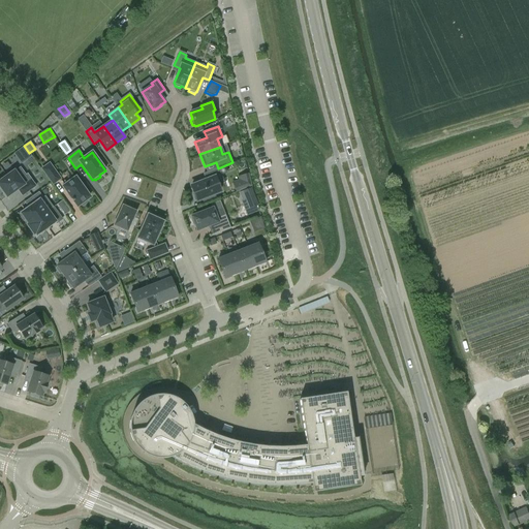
[(40,168),(53,186),(62,180),(50,162),(40,168)]
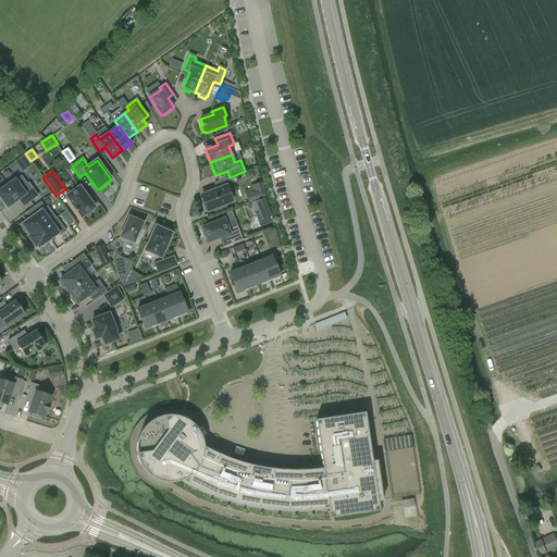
[(207,210),(208,211),(232,202),(226,186),(232,184),(230,177),(214,183),(217,189),(201,196),(205,203),(202,203),(206,211),(207,210)]
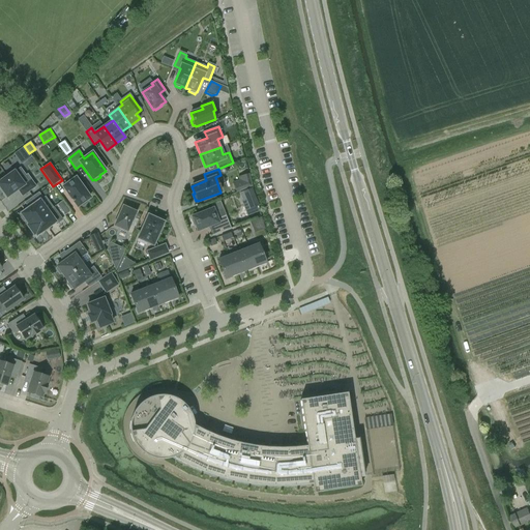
[(15,172),(0,181),(0,186),(7,197),(12,193),(13,194),(18,189),(23,197),(36,186),(31,179),(24,184),(15,172)]
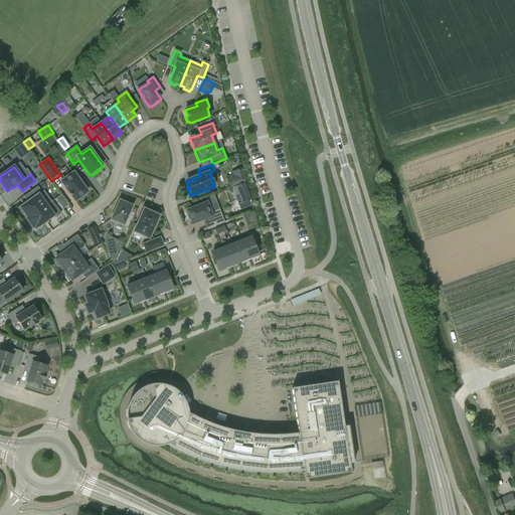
[(230,187),(245,181),(241,169),(232,172),(234,178),(227,181),(230,187)]
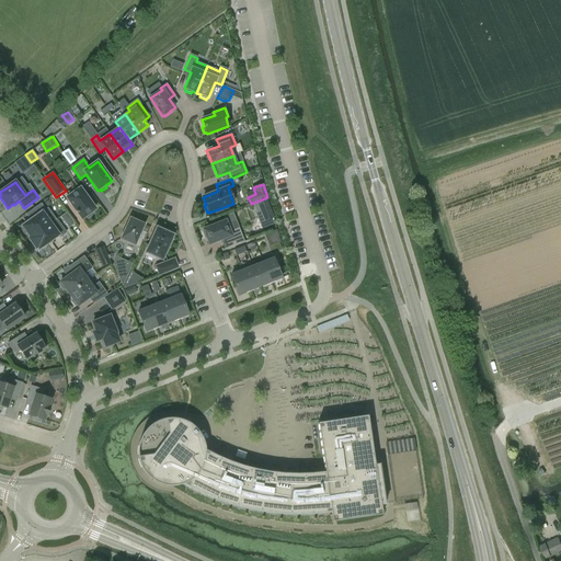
[(87,218),(93,214),(91,212),(95,209),(90,202),(92,201),(88,195),(86,196),(80,189),(67,198),(77,212),(76,212),(77,214),(78,213),(82,219),(86,216),(87,218)]
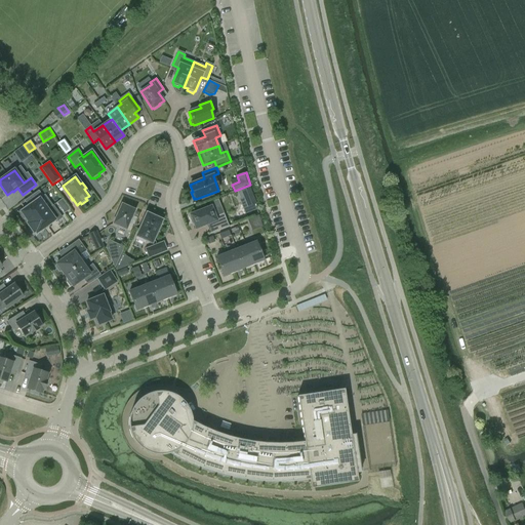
[(241,191),(247,208),(254,205),(248,189),(241,191)]
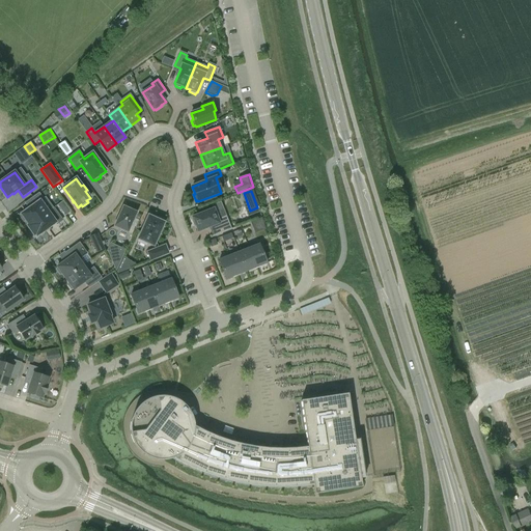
[(48,212),(39,201),(44,198),(38,193),(28,200),(32,206),(21,214),(22,215),(20,217),(24,222),(26,220),(29,225),(27,226),(28,226),(48,212)]
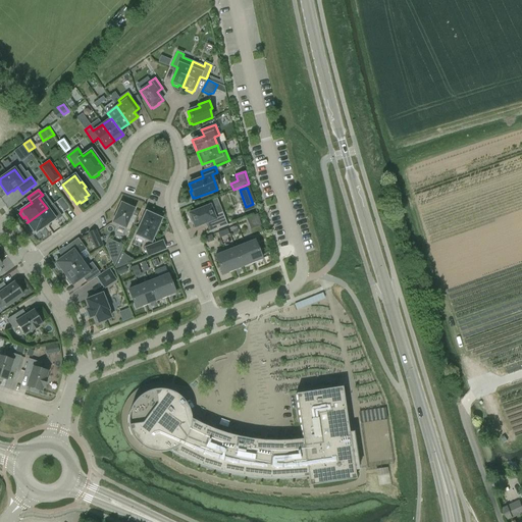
[(62,198),(56,202),(64,212),(69,208),(62,198)]
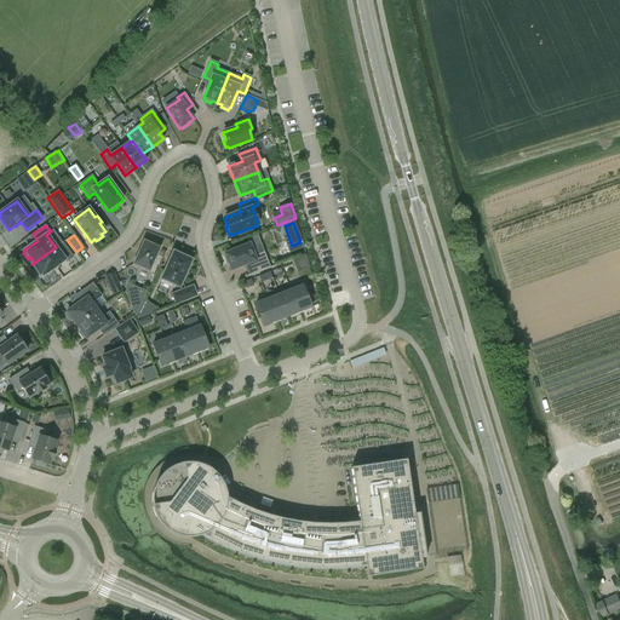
[(159,248),(144,241),(133,264),(149,271),(159,248)]
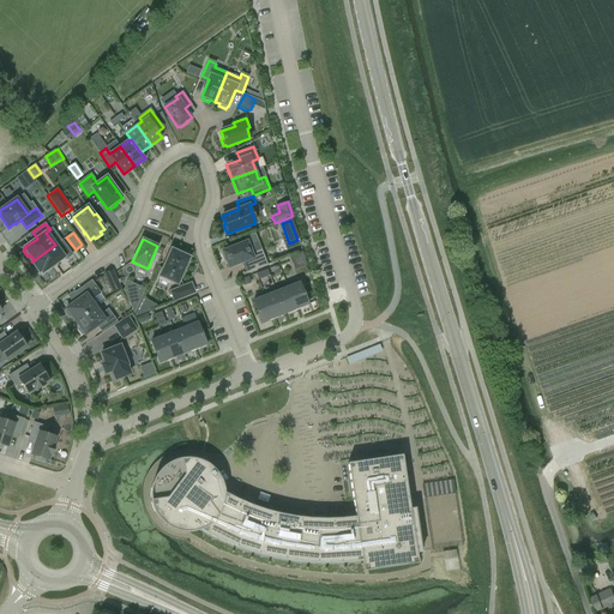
[(247,242),(222,251),(223,253),(222,253),(224,262),(227,262),(229,268),(242,263),(244,266),(247,264),(250,271),(268,265),(262,250),(252,253),(247,242)]
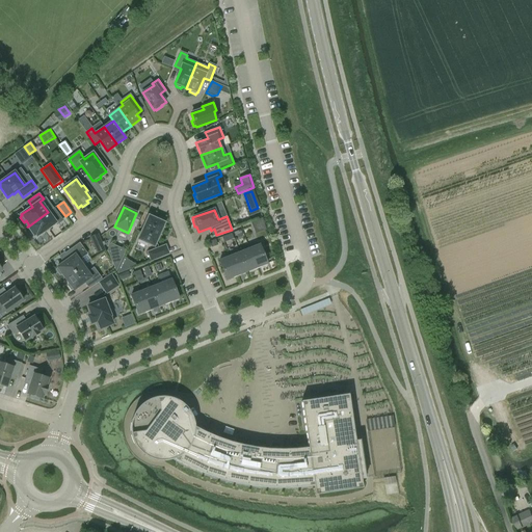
[(56,223),(48,212),(28,227),(34,236),(36,235),(37,237),(56,223)]
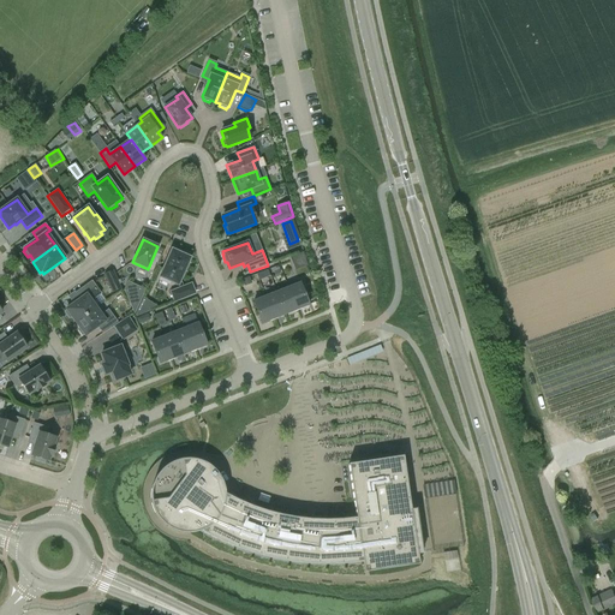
[(179,254),(172,250),(159,276),(177,285),(190,258),(186,257),(187,255),(180,251),(179,254)]
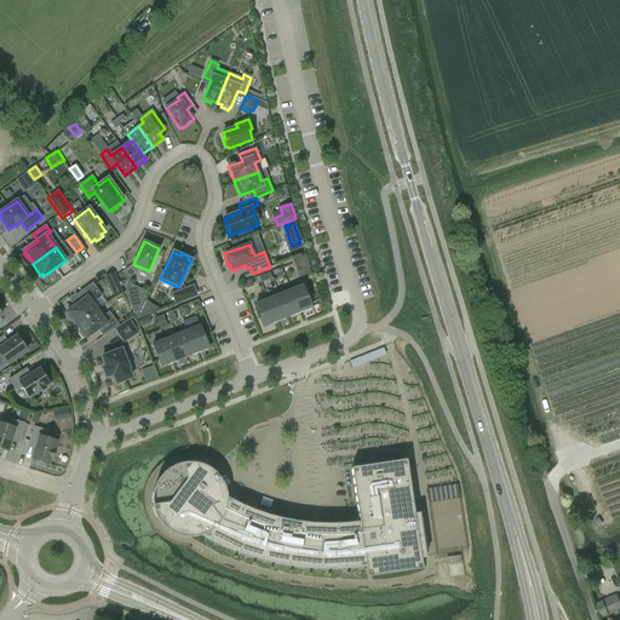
[(305,254),(298,258),(300,265),(308,262),(305,254)]
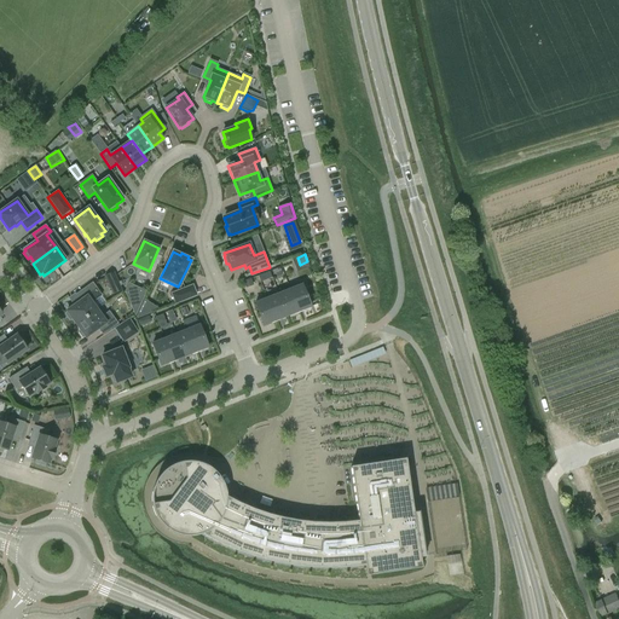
[(113,295),(122,290),(114,272),(104,277),(113,295)]
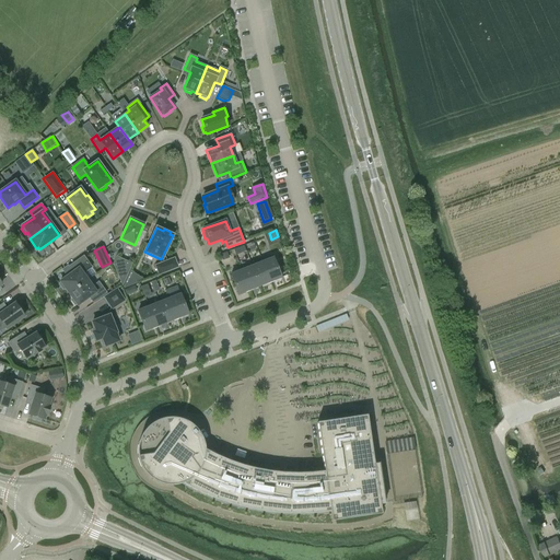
[(83,256),(63,271),(67,277),(60,281),(61,283),(59,284),(63,290),(65,289),(68,294),(88,280),(83,273),(92,268),(83,256)]
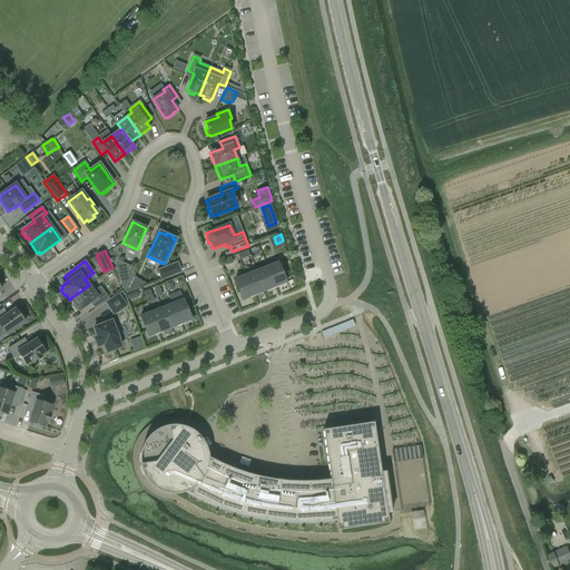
[(125,293),(135,269),(119,263),(115,272),(116,272),(125,293)]
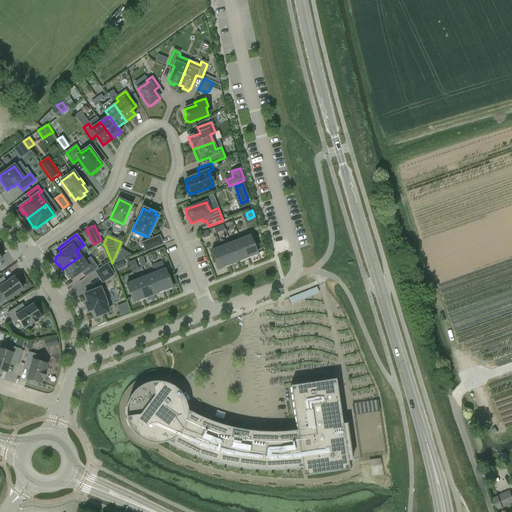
[(142,243),(145,251),(162,244),(159,236),(142,243)]
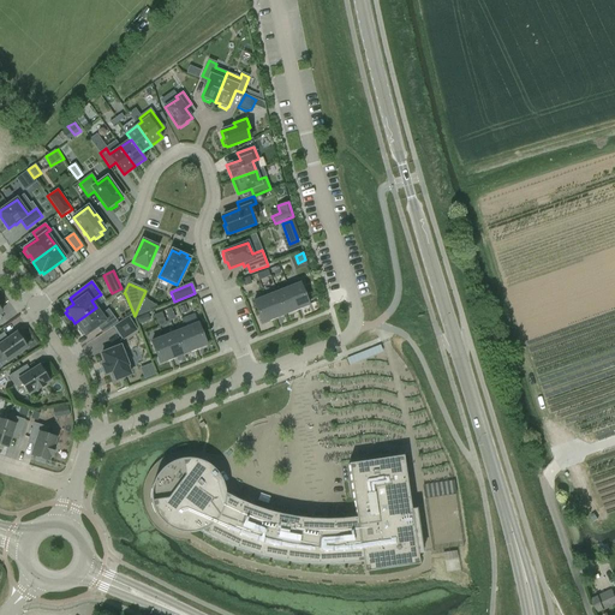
[(300,284),(288,288),(297,310),(309,305),(300,284)]
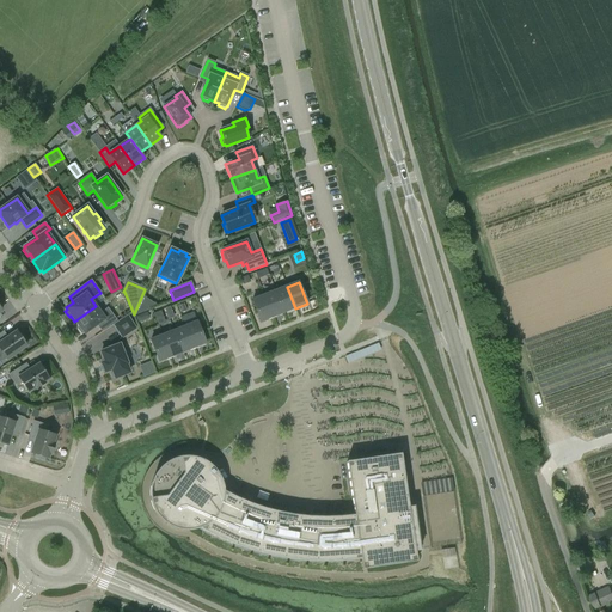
[(275,291),(283,312),(295,308),(287,287),(275,291)]
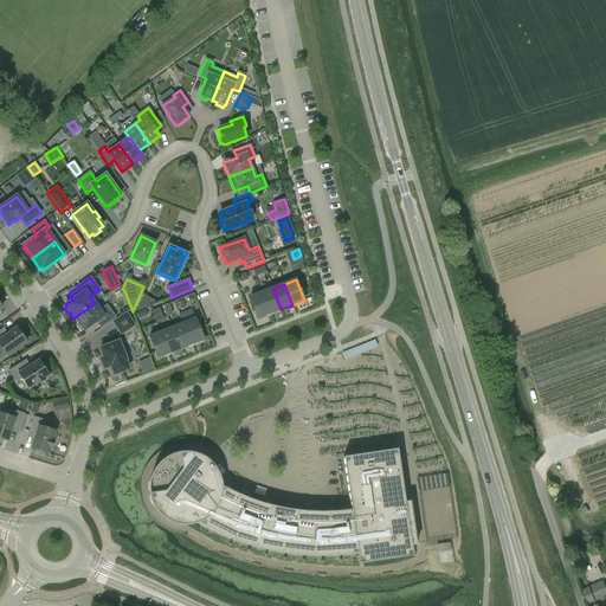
[(262,292),(270,314),(281,309),(272,288),(262,292)]
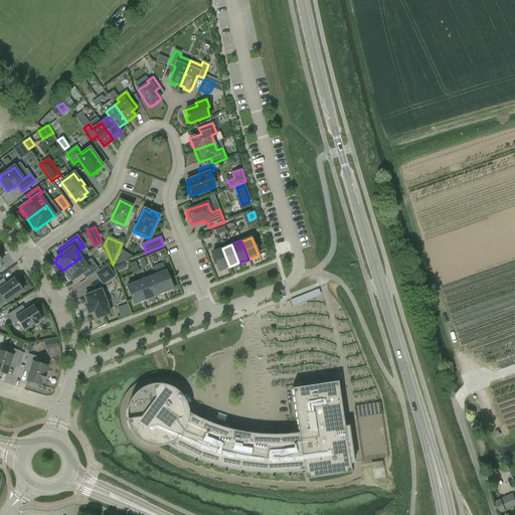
[(219,271),(229,267),(222,248),(212,252),(219,271)]
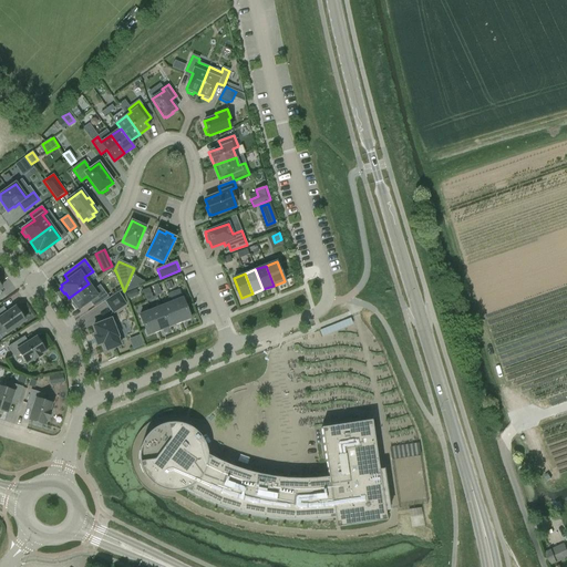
[(125,292),(138,288),(137,286),(130,281),(125,291),(125,292)]
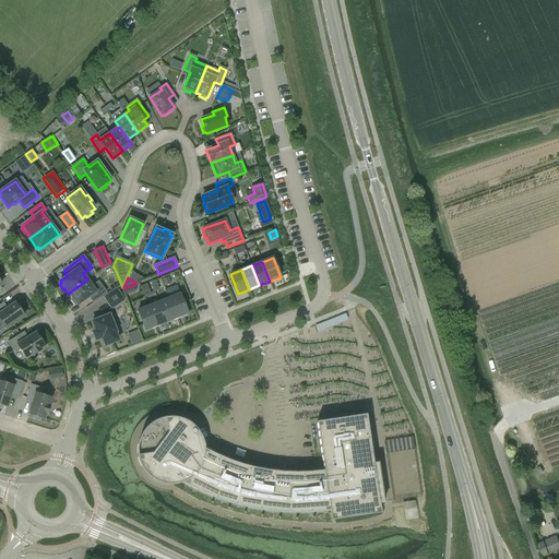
[(92,286),(87,280),(68,294),(72,298),(71,299),(74,305),(76,304),(78,305),(90,297),(93,302),(106,293),(98,282),(92,286)]
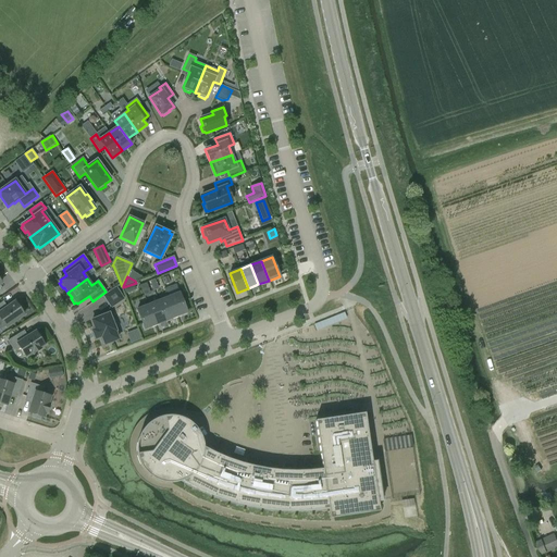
[(103,296),(111,308),(124,299),(116,287),(103,296)]
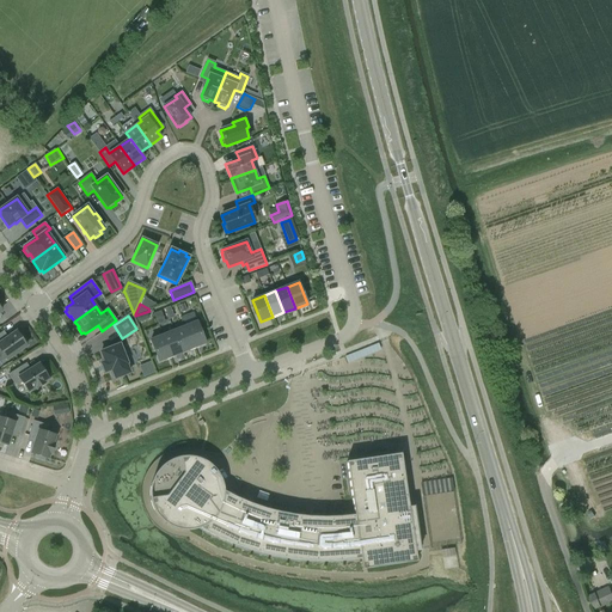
[(197,322),(185,326),(194,348),(206,343),(197,322)]
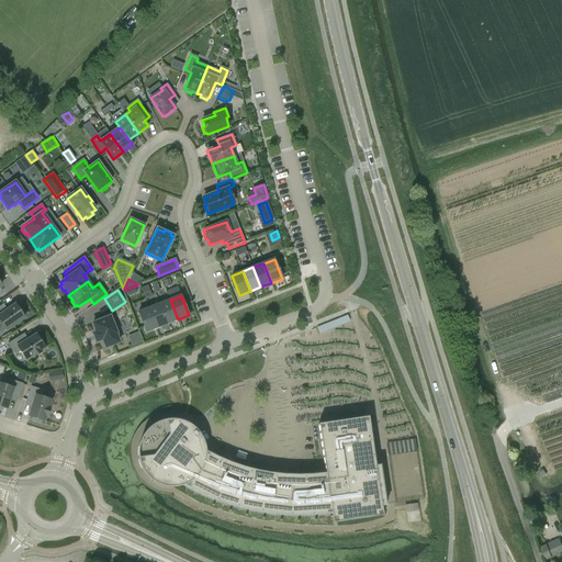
[(159,304),(167,324),(178,319),(170,300),(159,304)]
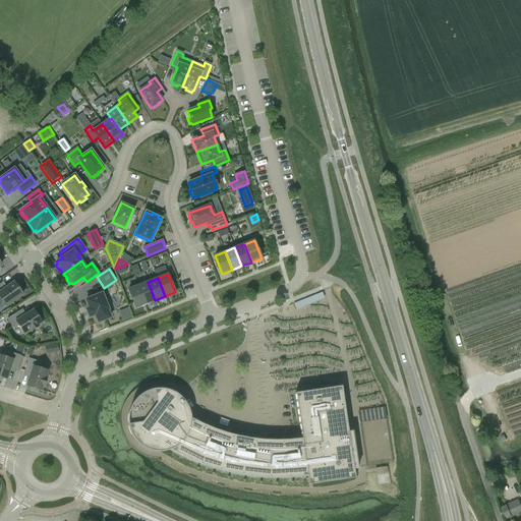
[(138,286),(146,304),(155,300),(148,282),(138,286)]
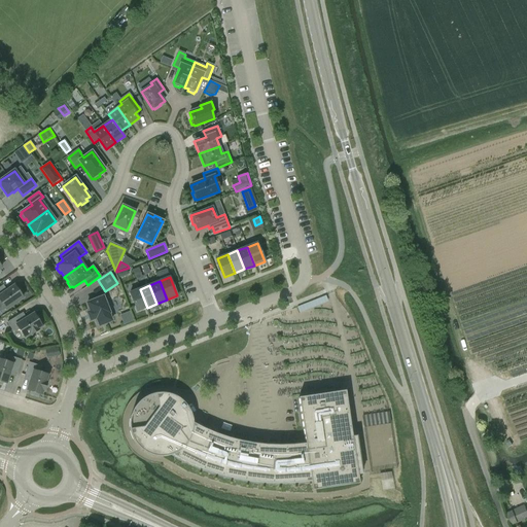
[(0,302),(6,310),(23,297),(21,294),(23,293),(19,287),(16,288),(14,286),(3,293),(0,288),(0,302)]
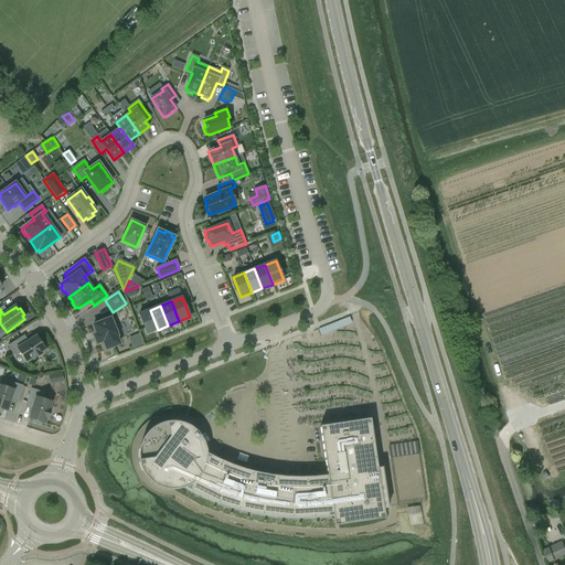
[(158,330),(150,310),(139,313),(147,334),(158,330)]
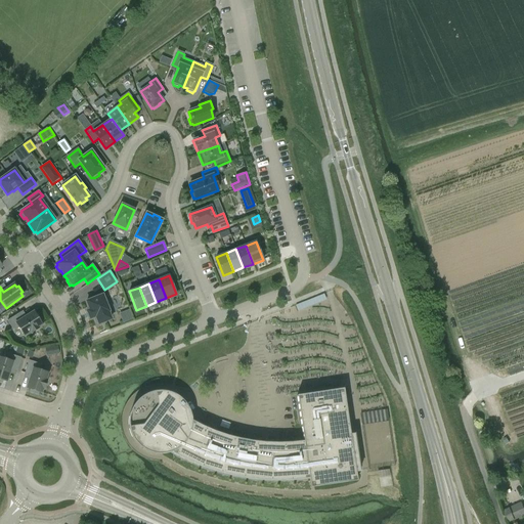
[(296,304),(298,310),(328,299),(325,294),(296,304)]
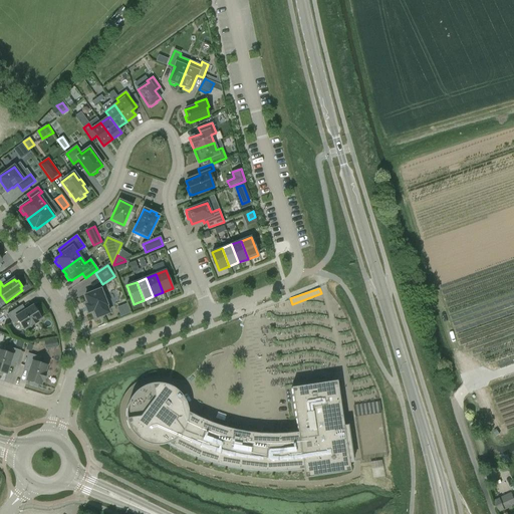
[(96,317),(108,313),(105,305),(106,305),(106,304),(108,303),(105,296),(103,297),(100,289),(84,295),(88,304),(85,305),(88,312),(91,311),(94,317),(96,316),(96,317)]
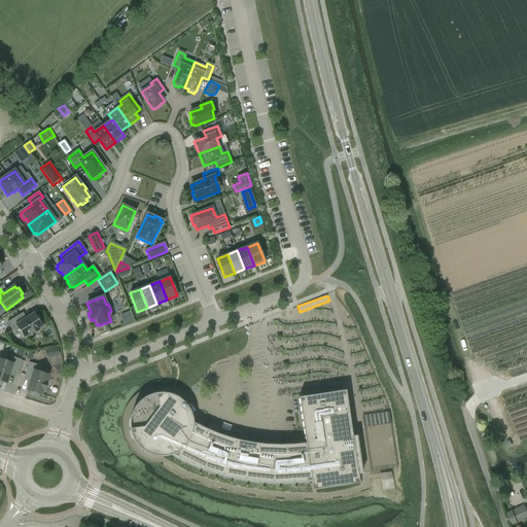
[(131,311),(121,315),(126,324),(135,320),(131,311)]
